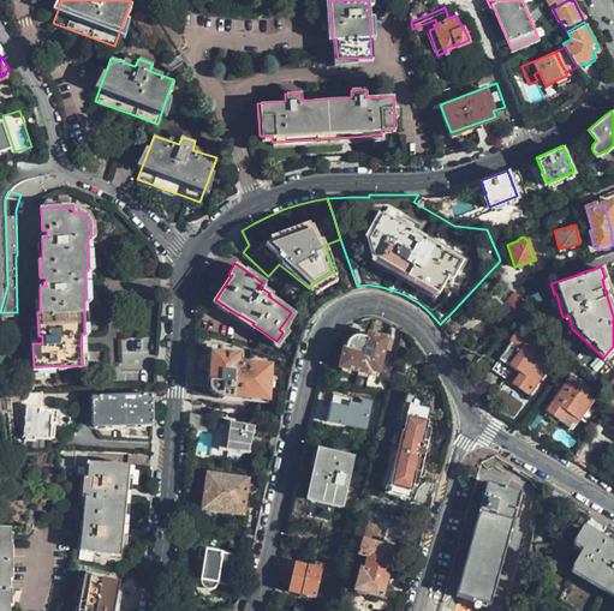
[(506,298),(518,306),(524,297),(512,288),(506,298)]
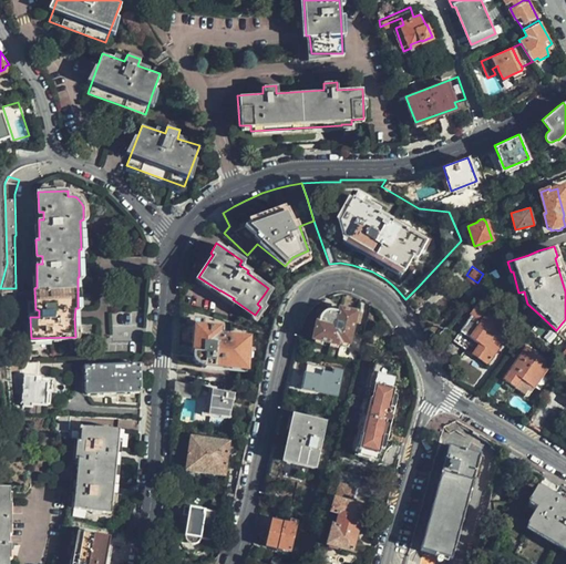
[(508,331),(504,328),(506,324),(476,301),(470,310),(471,311),(452,338),(487,362),(508,331)]
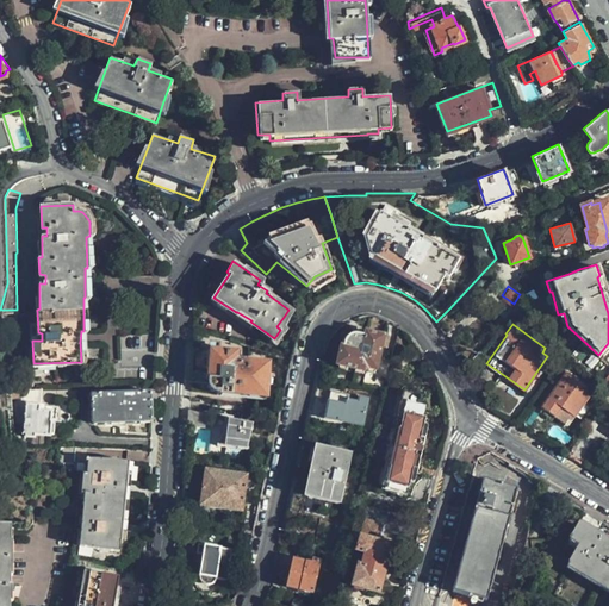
[(373,367),(381,333),(362,329),(362,332),(358,331),(353,332),(350,333),(345,337),(341,344),(341,345),(339,345),(335,363),(364,370),(365,366),(373,367)]
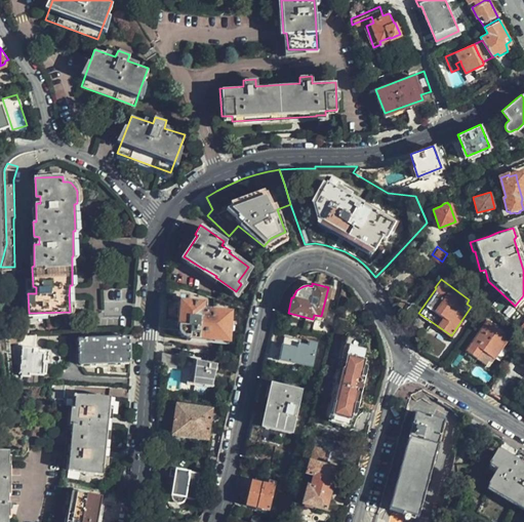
[(165,316),(164,326),(178,328),(178,330),(182,333),(186,336),(188,337),(208,338),(228,339),(229,329),(231,309),(223,309),(223,308),(212,307),(212,309),(202,308),(202,302),(170,299),(166,299),(165,316)]
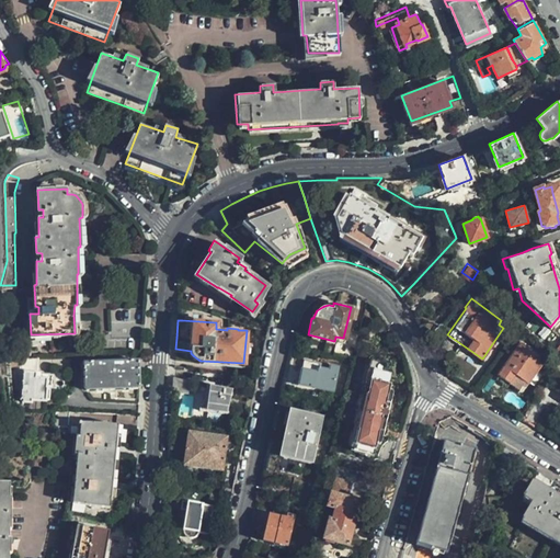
[(537,368),(545,359),(520,341),(496,372),(518,388),(525,379),(527,382),(537,368)]
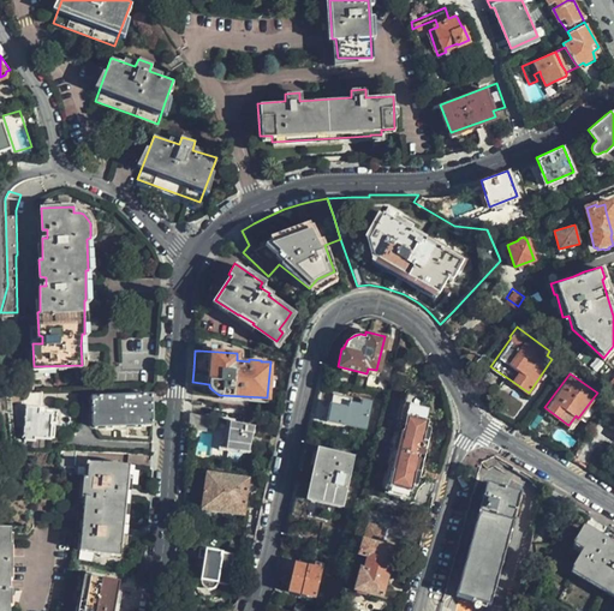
[(400,407),(406,379),(401,378),(377,483),(386,485),(399,420),(401,420),(405,408),(400,407)]
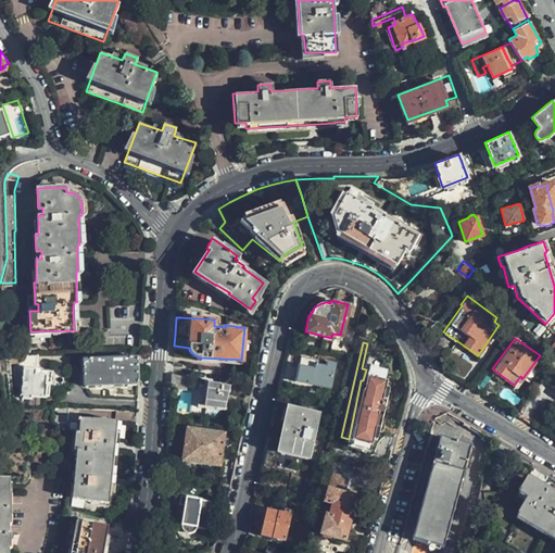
[(380,426),(390,382),(385,380),(387,371),(388,365),(385,364),(387,355),(380,353),(382,347),(367,343),(362,368),(366,369),(363,380),(361,380),(349,439),(348,443),(369,449),(373,436),(375,425),(380,426)]
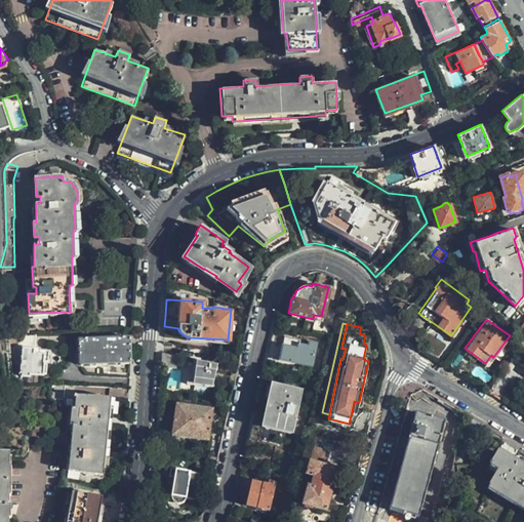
[(36,337),(37,331),(21,332),(21,343),(21,344),(28,344),(35,344),(36,337)]
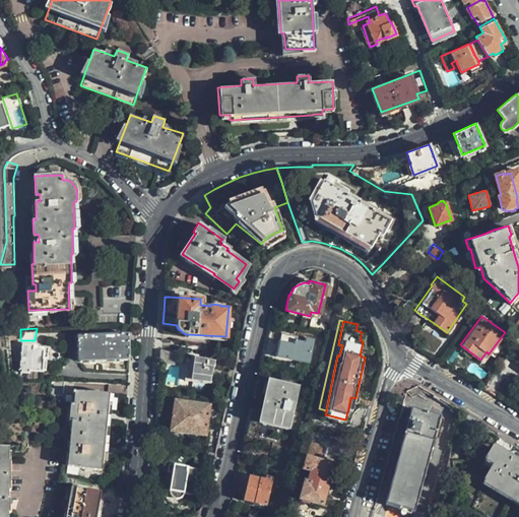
[(16,329),(11,329),(8,329),(8,337),(16,337),(16,329)]
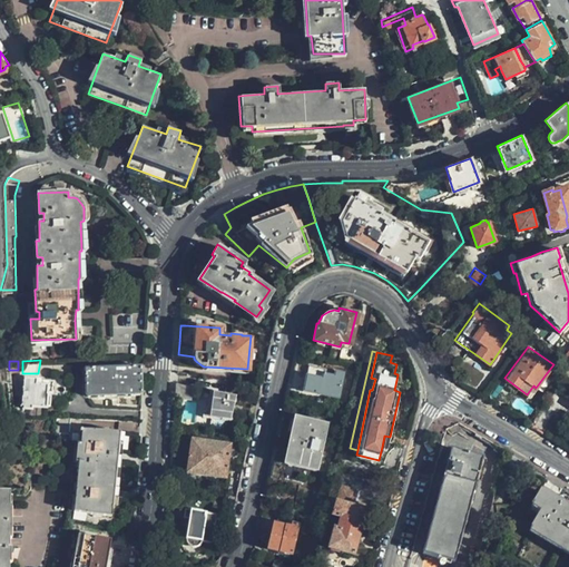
[(143,380),(144,364),(130,364),(86,367),(86,391),(89,394),(141,391),(143,380)]
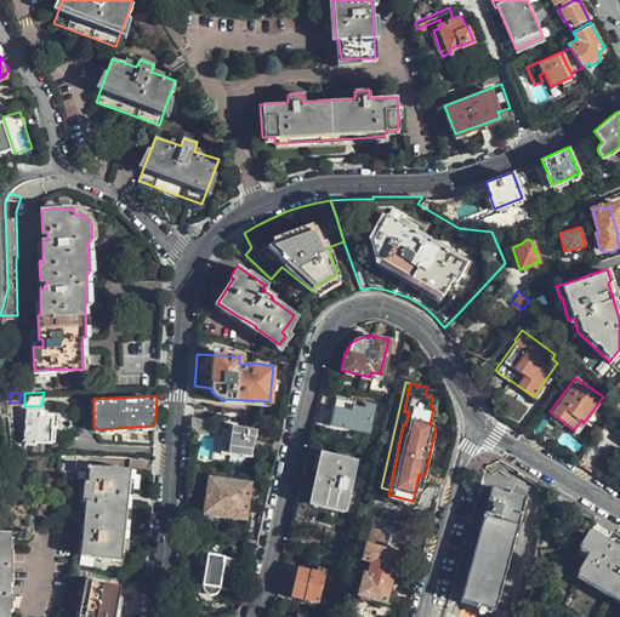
[(317,404),(313,421),(367,430),(371,405),(335,398),(331,406),(317,404)]
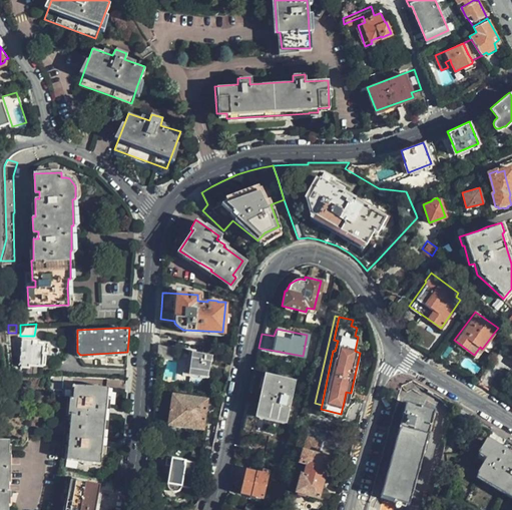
[(18,370),(18,374),(40,373),(41,364),(43,364),(44,353),(42,353),(43,346),(39,345),(33,344),(33,340),(22,338),(21,351),(20,362),(19,362),(18,370)]
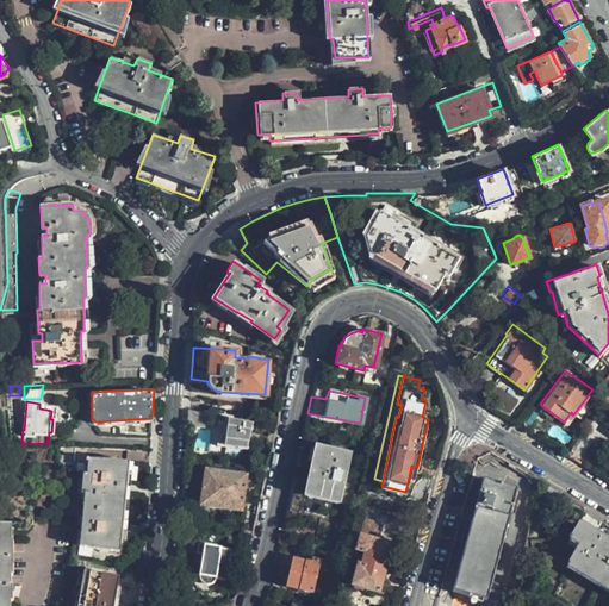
[(254,406),(252,405),(242,404),(240,420),(224,418),(224,422),(223,426),(221,432),(218,435),(215,437),(215,445),(236,448),(235,456),(244,457),(254,406)]
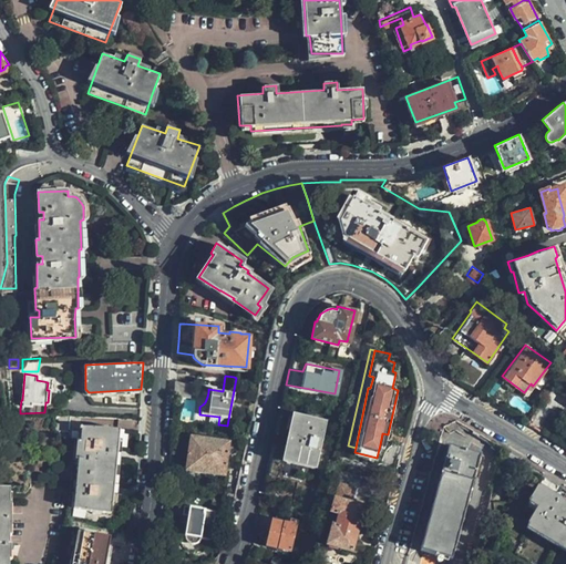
[(174,385),(174,393),(176,393),(192,396),(193,389),(194,385),(194,382),(177,380),(175,380),(174,385)]
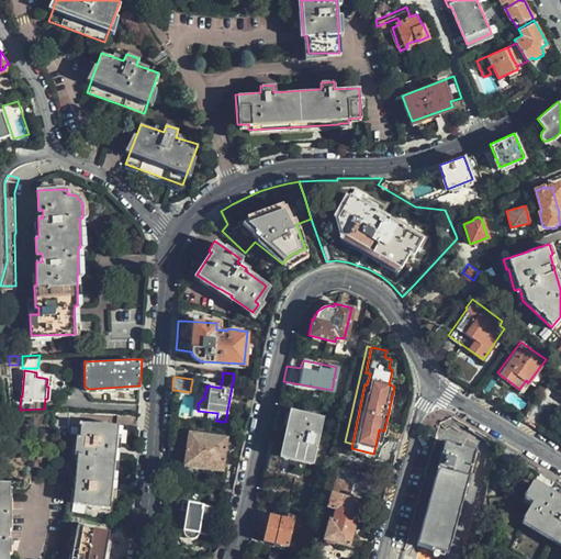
[(528,382),(526,380),(519,389),(523,391),(528,382)]
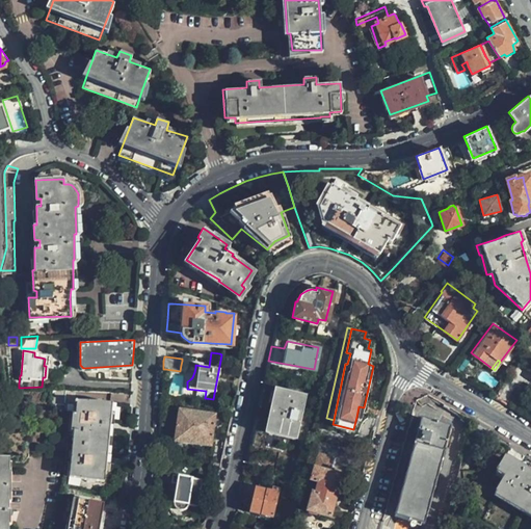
[(64,401),(67,387),(56,386),(55,406),(63,418),(64,411),(73,412),(72,428),(74,429),(74,440),(71,474),(104,479),(105,470),(104,469),(105,455),(108,423),(110,402),(74,398),(74,401),(64,401)]
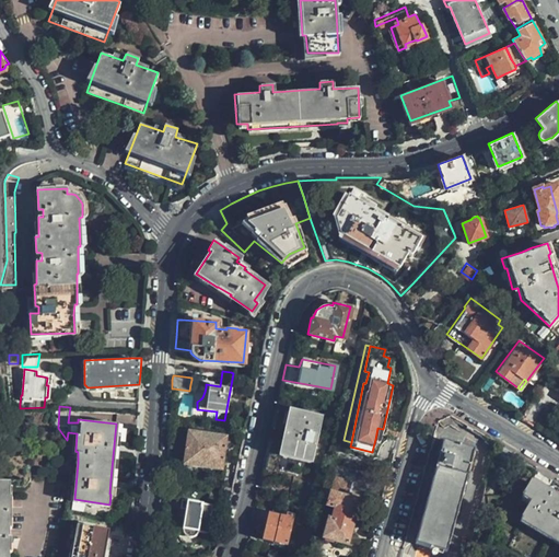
[(268,447),(264,467),(305,476),(309,457),(318,416),(277,406),(272,424),(268,447)]
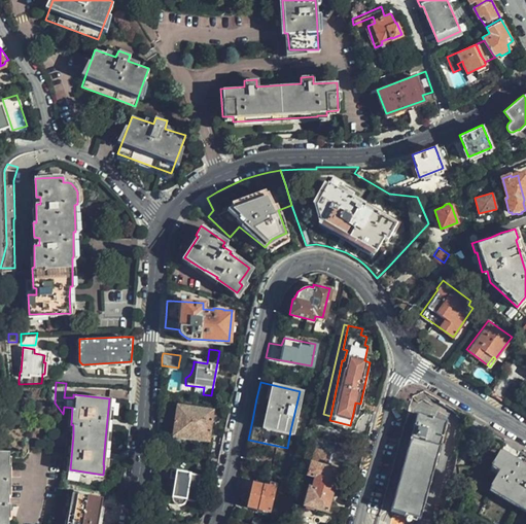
[(208,440),(211,417),(212,408),(197,406),(176,404),(174,425),(173,435),(191,438),(203,440),(208,440)]
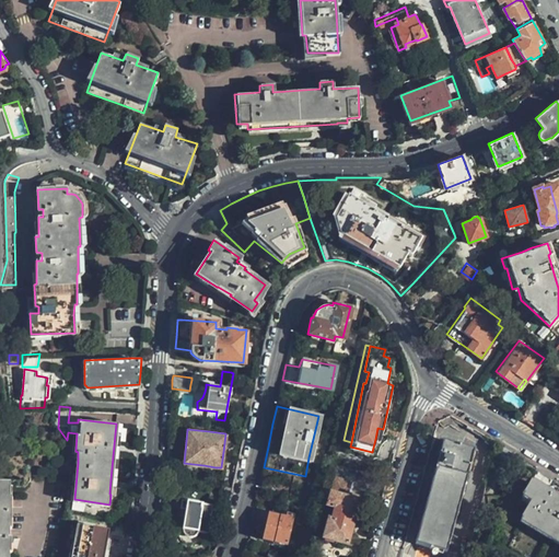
[(445,550),(473,447),(442,438),(414,542),(445,550)]
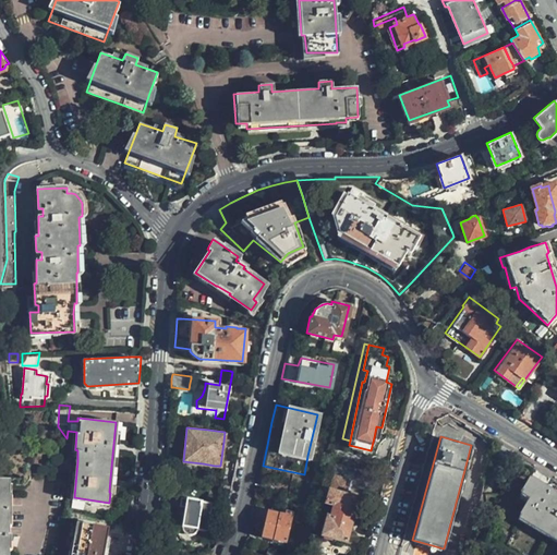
[(335,471),(352,477),(356,466),(338,460),(335,471)]
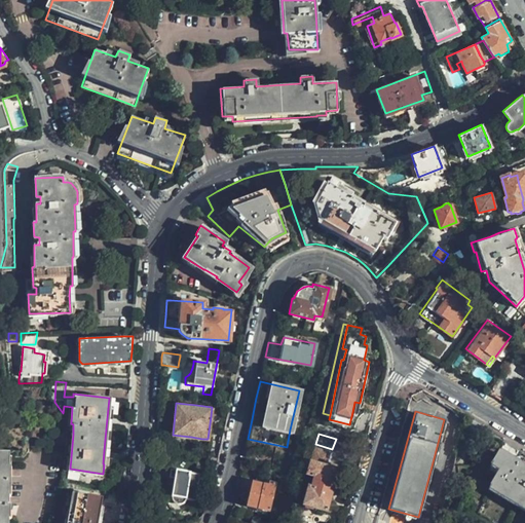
[(326,510),(334,478),(340,479),(342,470),(323,463),(326,450),(312,446),(309,459),(308,459),(305,473),(311,475),(309,486),(306,485),(301,503),(326,510)]
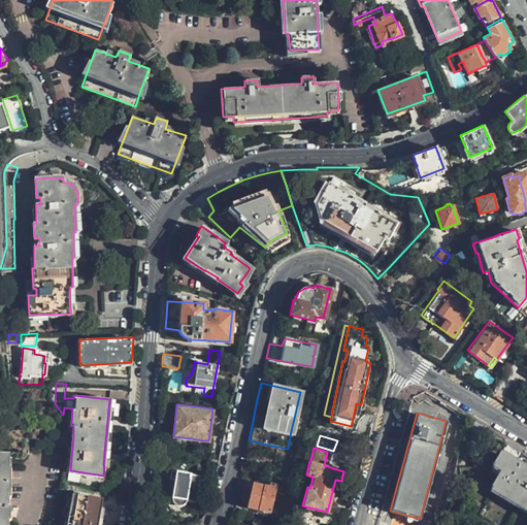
[(526,468),(519,464),(499,453),(492,465),(501,471),(492,485),(526,505),(526,468)]
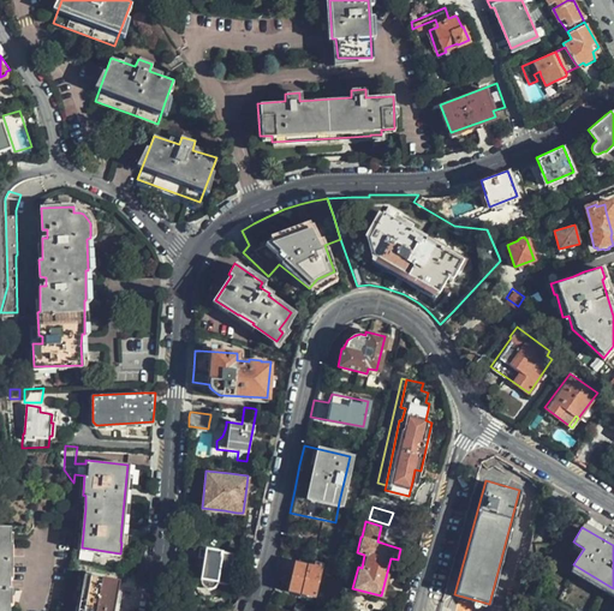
[(0,610),(7,610),(10,528),(0,528),(0,610)]
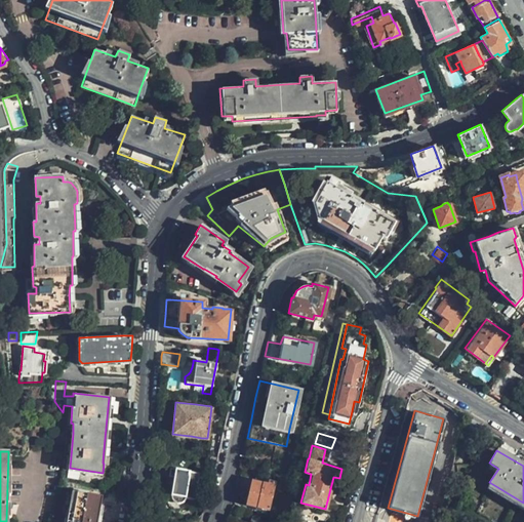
[(195,497),(198,471),(169,467),(168,479),(172,479),(170,490),(170,495),(174,498),(177,500),(182,499),(184,497),(186,495),(195,497)]
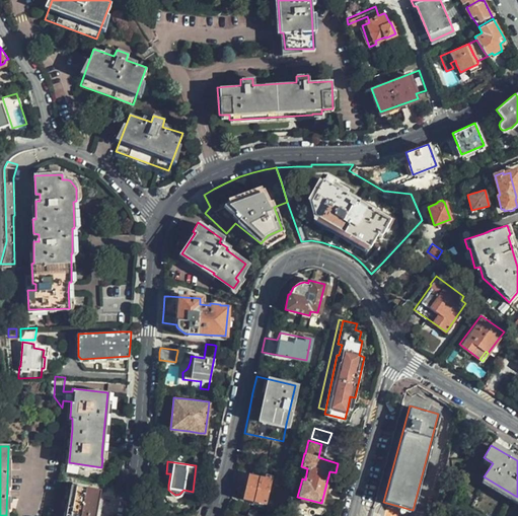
[(264,503),(268,486),(271,475),(251,470),(250,473),(247,473),(242,497),(264,503)]
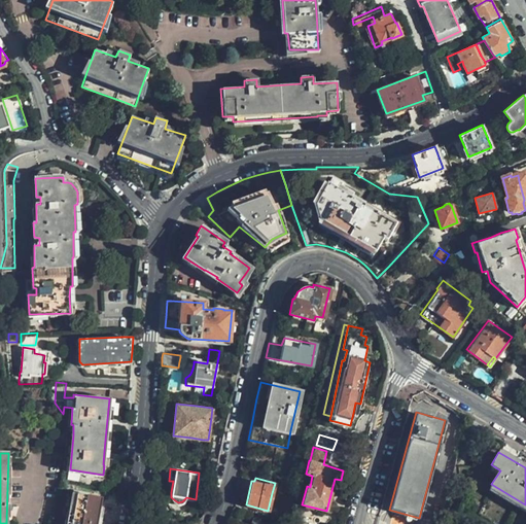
[(96,523),(101,497),(73,492),(67,523),(96,523)]
